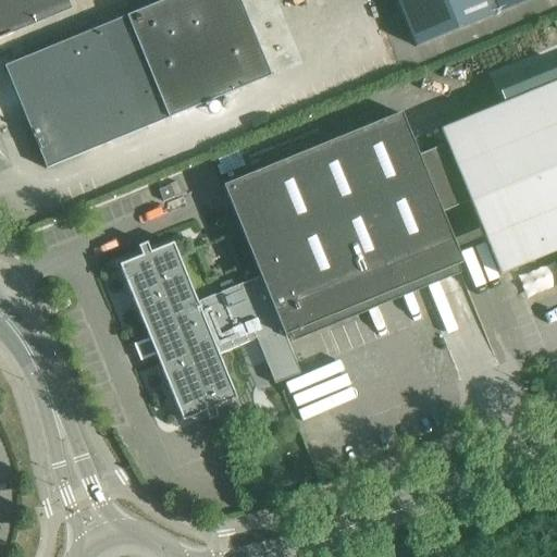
[(0,0),(0,38),(73,9),(69,0),(0,0)]
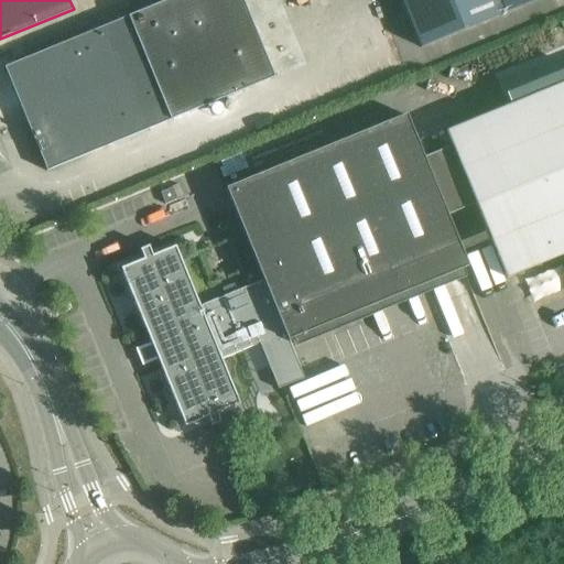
[(47,171),(170,120),(273,76),(241,0),(166,0),(127,17),(4,66),(47,171)]
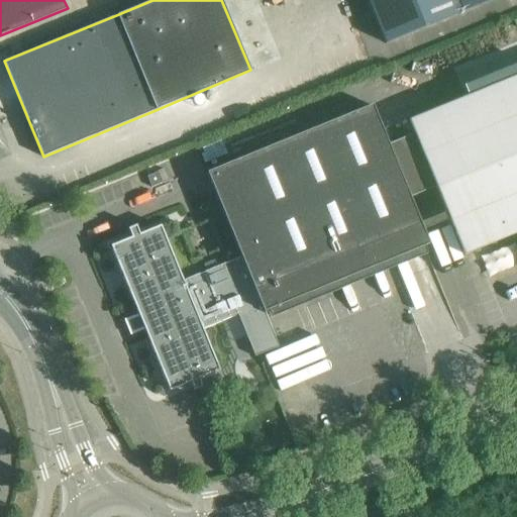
[(368,0),(387,42),(489,0),(368,0)]
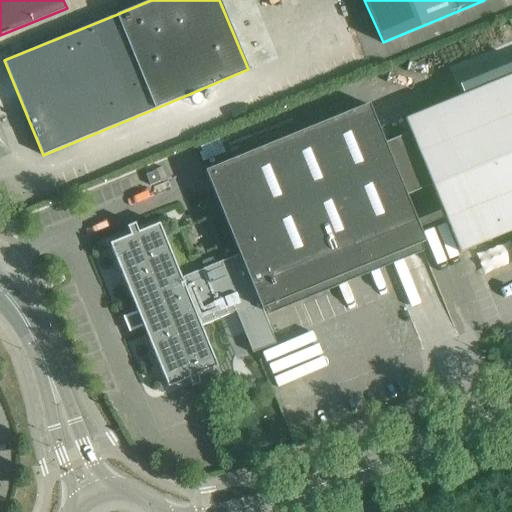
[(511,75),(405,119),(452,234),(460,253),(511,231),(511,75)]
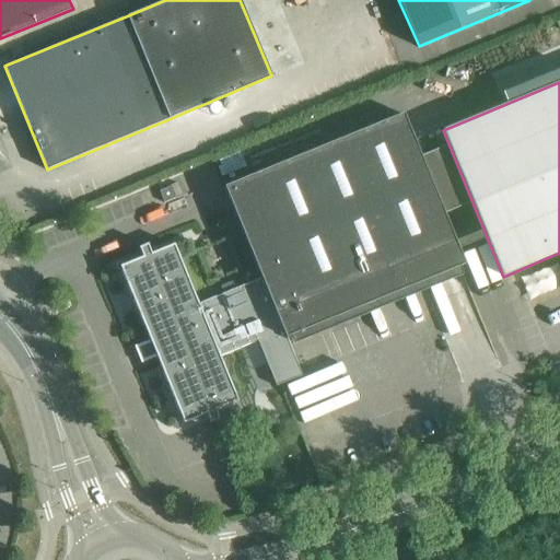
[(404,115),(225,188),(241,226),(261,278),(283,330),(286,338),(400,291),(464,265),(404,115)]
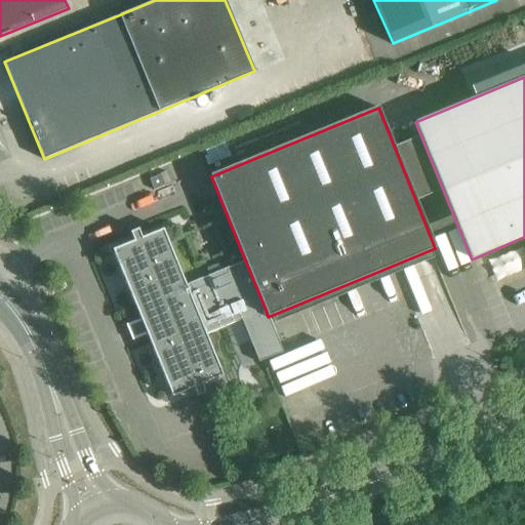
[(400,156),(413,154),(410,139),(398,142),(400,156)]
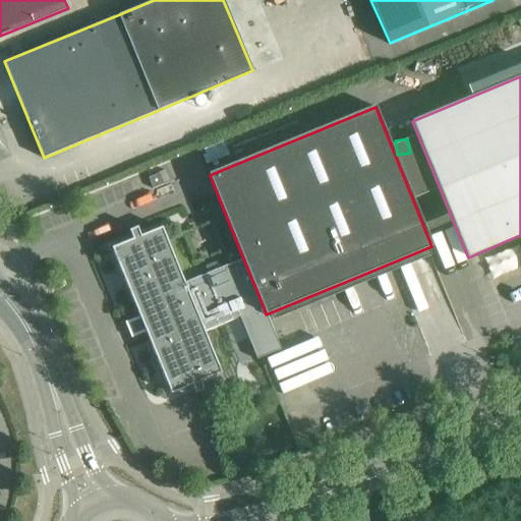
[(160,173),(149,177),(153,188),(164,183),(160,173)]
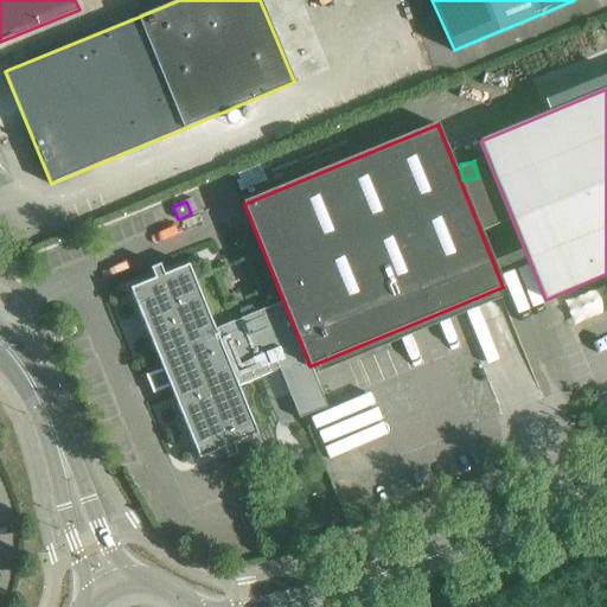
[(154,279),(131,288),(164,371),(151,376),(155,389),(168,384),(199,458),(224,448),(228,458),(237,454),(234,445),(257,434),(238,385),(307,358),(283,301),(255,313),(251,305),(240,310),(243,318),(215,330),(189,264),(165,275),(160,264),(151,269),(154,279)]
